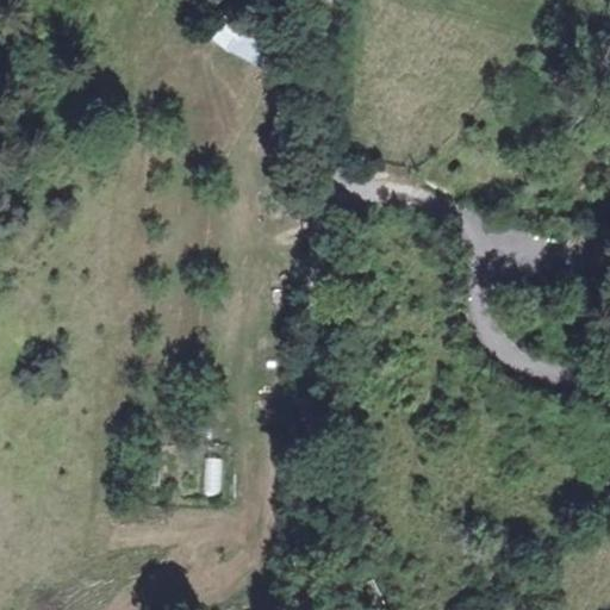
[(218,25),(210,42),(254,64),(262,48),(218,25)]
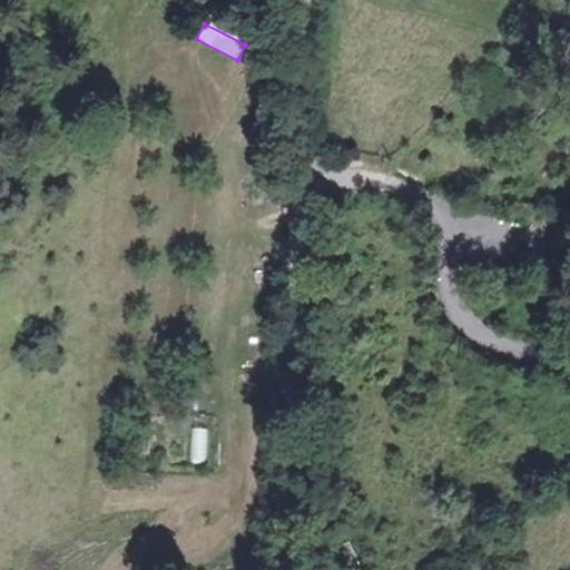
[(207,463),(208,428),(192,428),(190,463),(207,463)]
